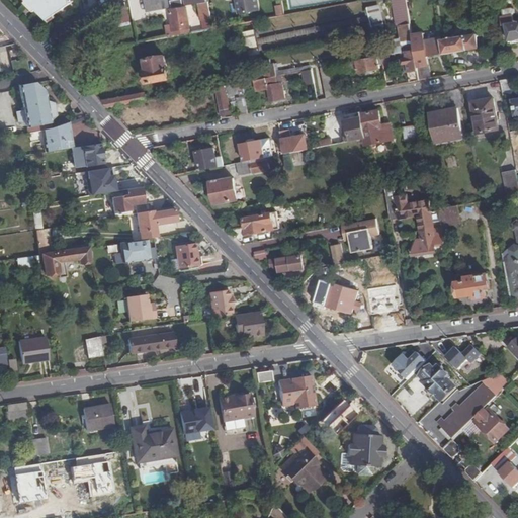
[(28,0),(33,5),(47,18),(70,2),(69,0),(28,0)]
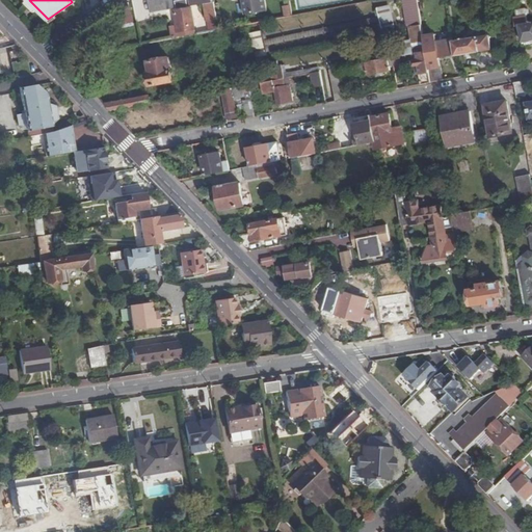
[(148,16),(143,0),(133,0),(137,18),(148,16)]
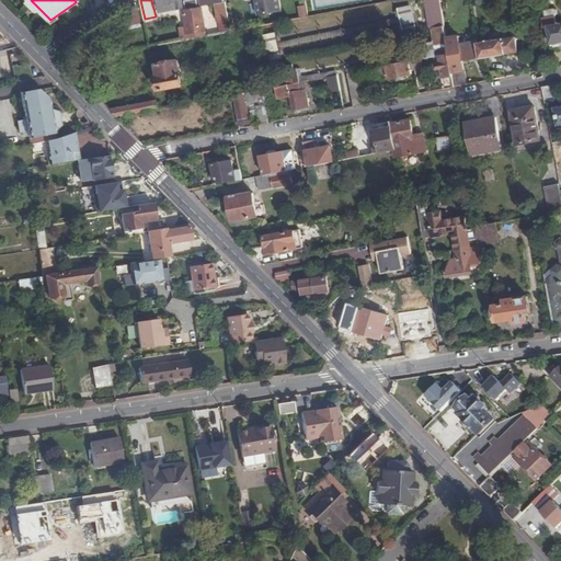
[(163,0),(155,0),(157,12),(167,11),(164,1),(163,0)]
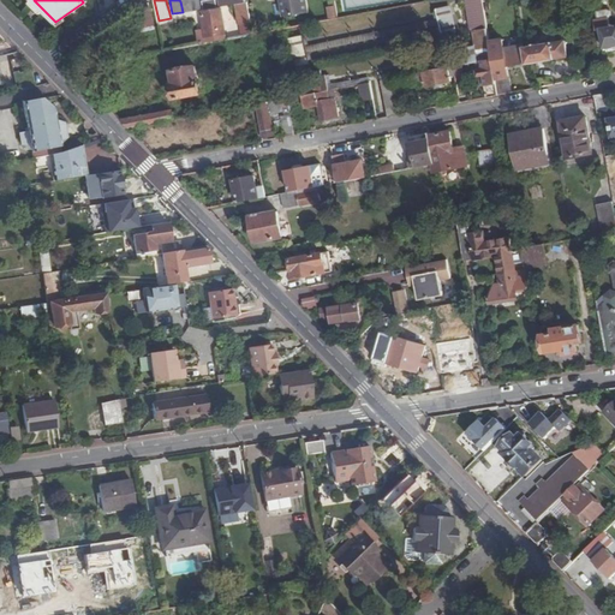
[(198,0),(179,0),(180,1),(183,12),(199,9),(198,0)]
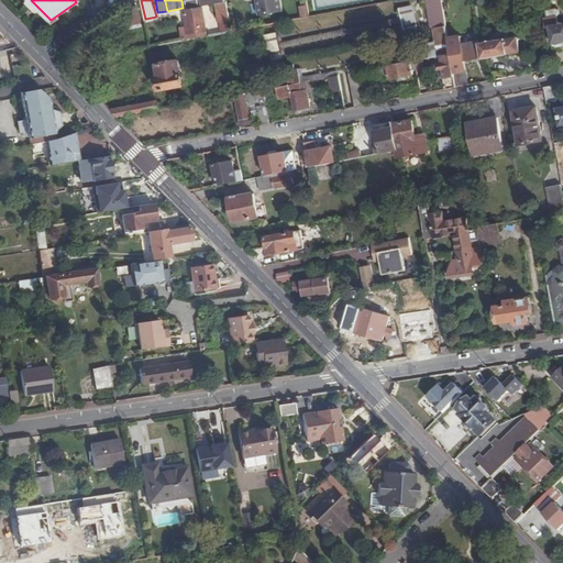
[(219,20),(229,19),(225,0),(216,2),(219,20)]
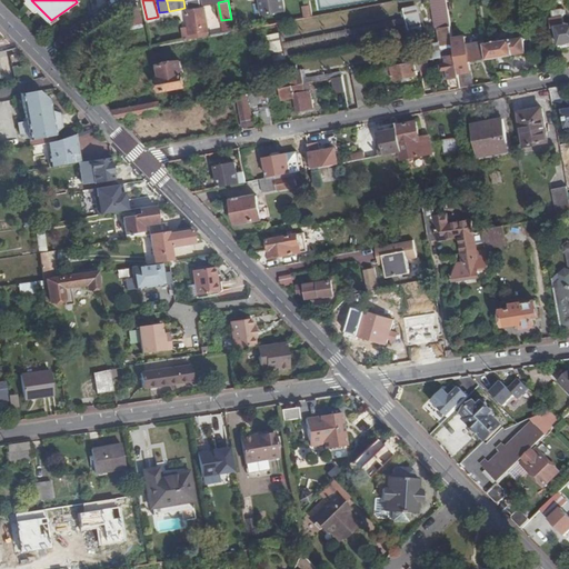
[(256,0),(259,13),(282,9),(280,0),(256,0)]
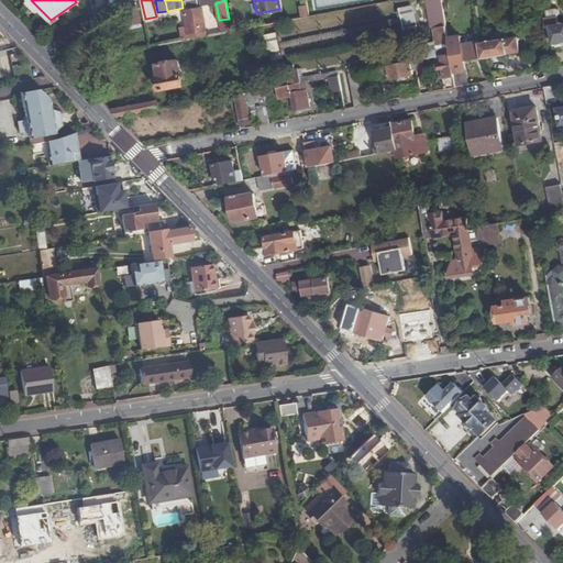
[(433,28),(438,53),(439,53),(450,51),(448,40),(440,0),(423,0),(430,26),(432,26),(433,28)]
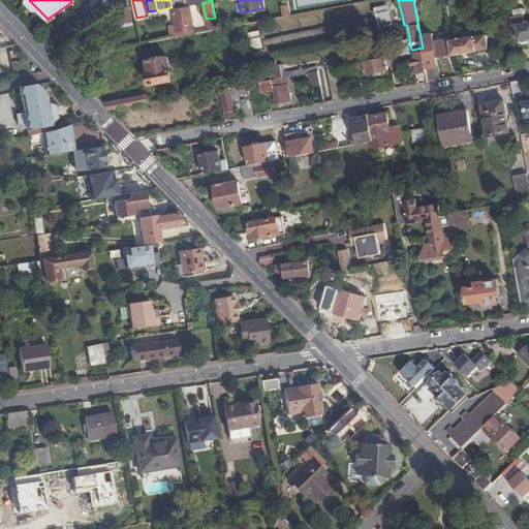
[(124,5),(119,7),(125,25),(133,23),(133,22),(127,4),(124,5)]
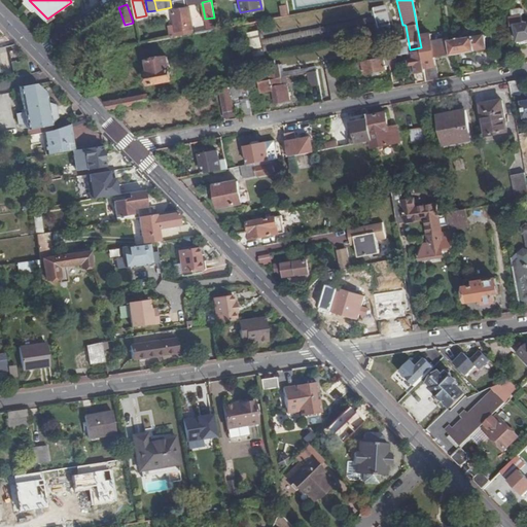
[(282,16),(290,14),(288,4),(280,6),(282,16)]
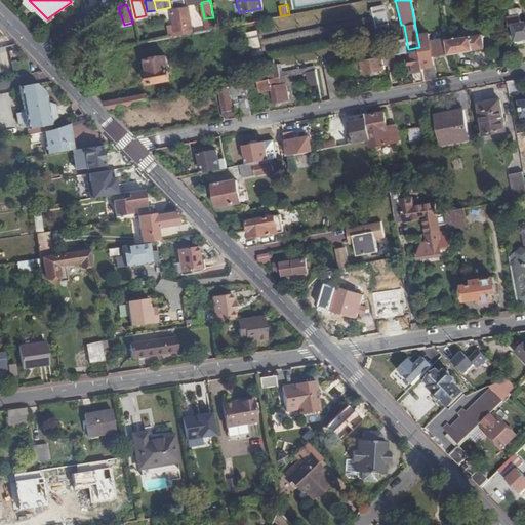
[(374,6),(378,29),(391,28),(387,4),(374,6)]
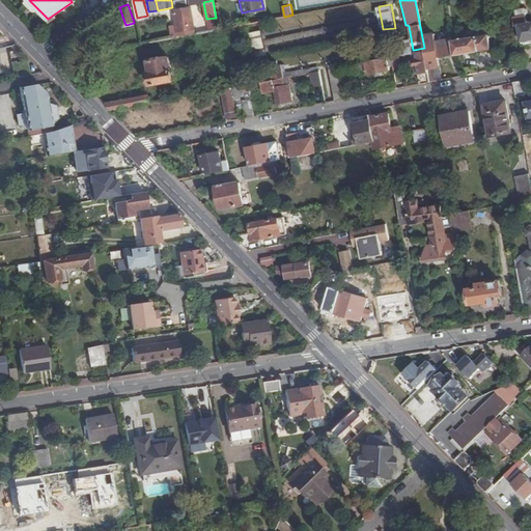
[(173,10),(177,36),(195,33),(190,7),(173,10)]
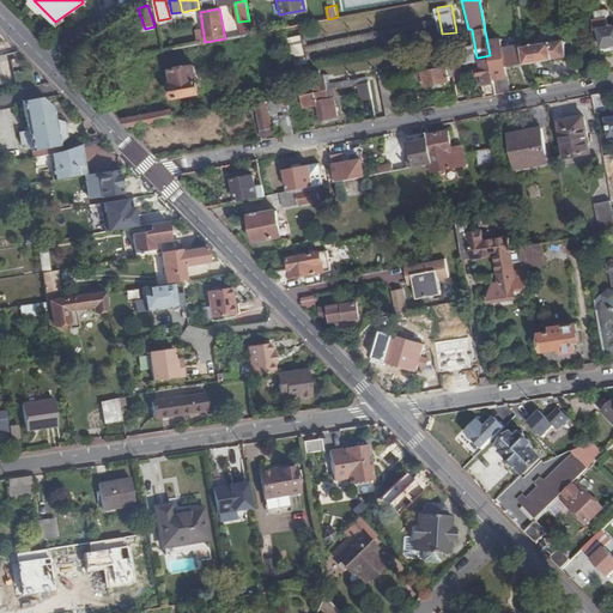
[(594,29),(598,29),(601,49),(612,47),(612,46),(612,25),(607,26),(606,18),(595,19),(593,20),(594,29)]
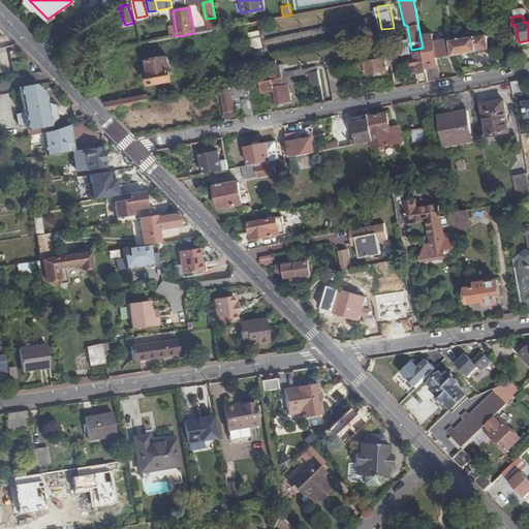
[(260,31),(250,31),(251,49),(261,49),(260,31)]
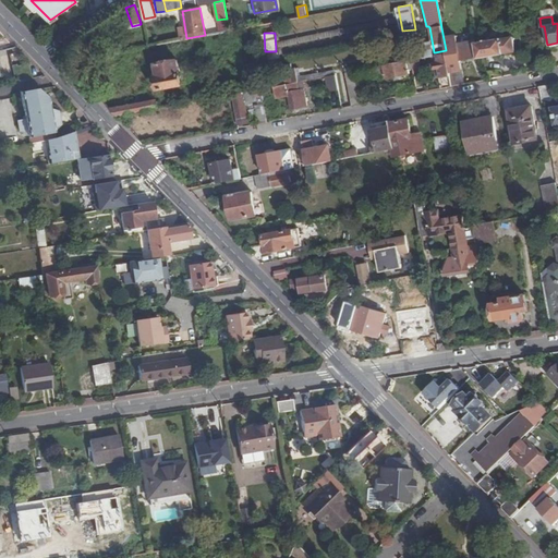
[(476,58),(477,59),(497,56),(514,52),(512,40),(514,38),(509,35),(508,37),(500,38),(474,44),(476,58)]
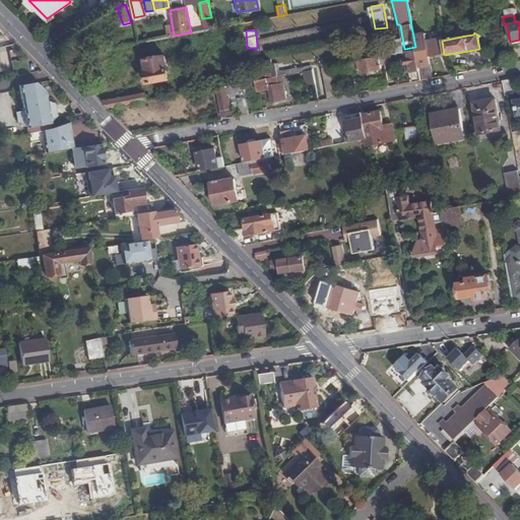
[(425,35),(413,37),(415,47),(419,68),(430,66),(431,66),(429,57),(444,54),(442,41),(442,40),(427,43),(425,35)]
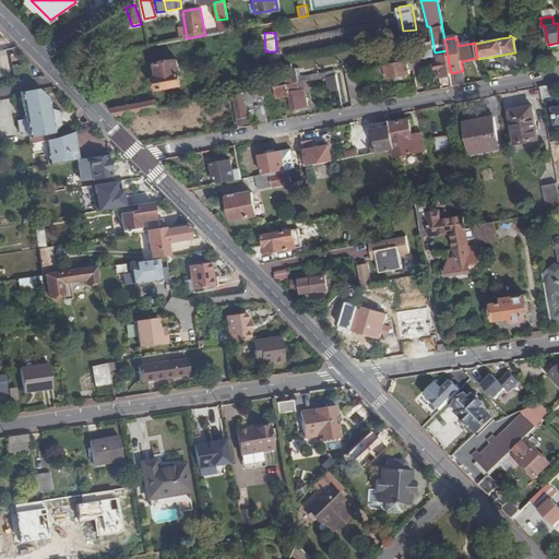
[(451,73),(447,50),(436,52),(438,61),(432,62),(433,68),(439,67),(443,88),(453,86),(451,73)]
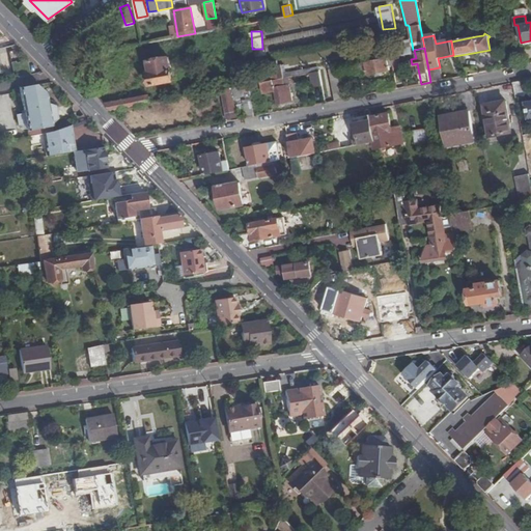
[(392,66),(390,54),(365,59),(367,73),(386,70),(389,70),(388,66),(392,66)]
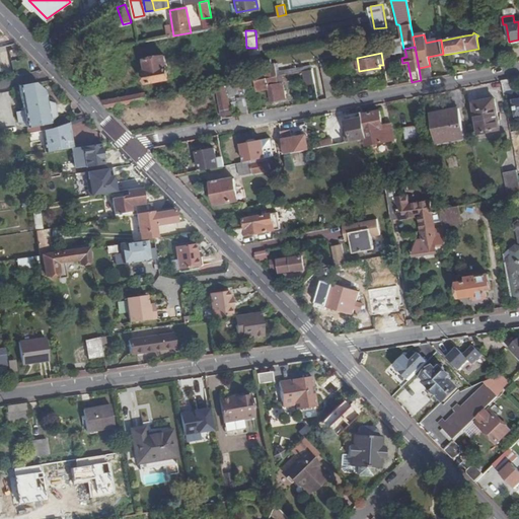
[(146,82),(168,78),(164,55),(144,59),(146,70),(144,71),(145,76),(146,82)]
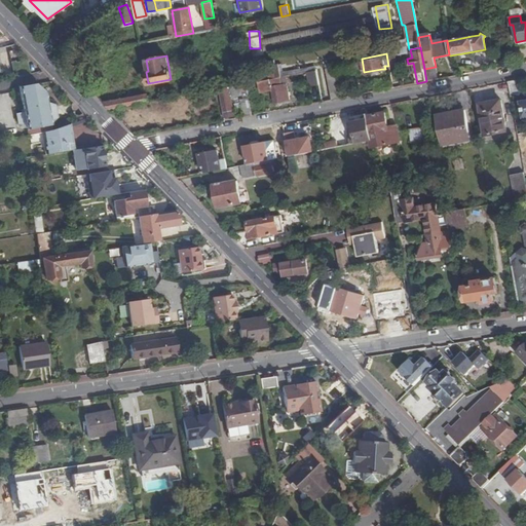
[(338,99),(332,65),(325,66),(331,100),(335,99),(338,99)]
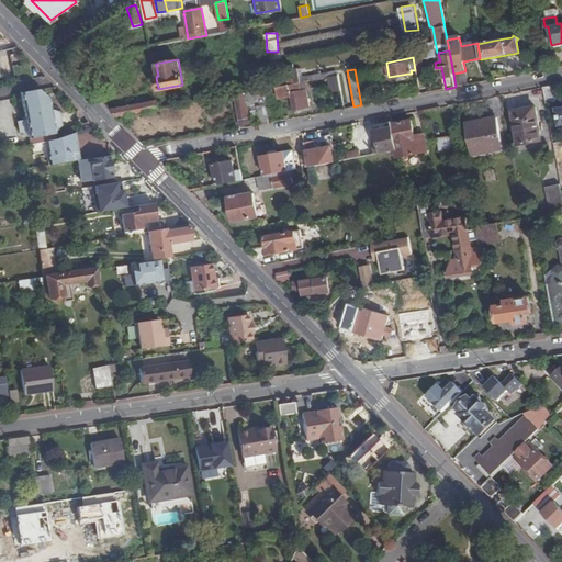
[(464,71),(453,74),(456,87),(463,86),(468,85),(464,71)]
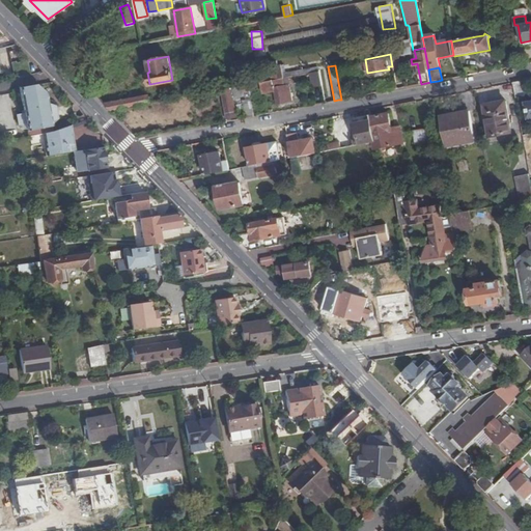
[(317,84),(323,83),(319,68),(310,71),(313,85),(317,84)]
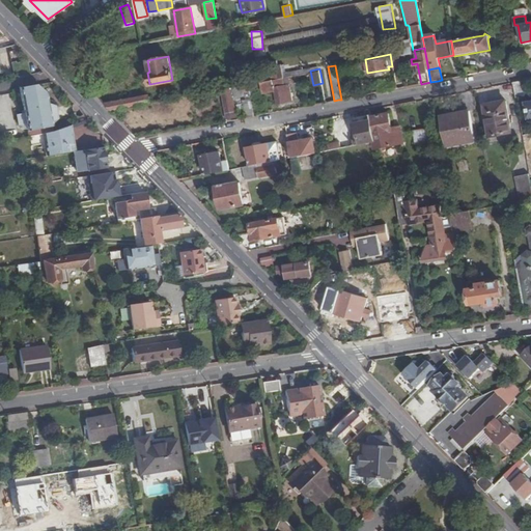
[(282,84),(280,77),(264,80),(260,81),(262,91),(274,89),(276,103),(284,101),(291,100),(288,82),(282,84)]
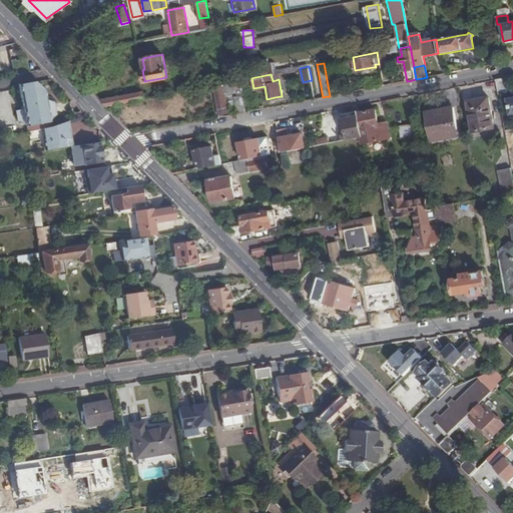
[(509,88),(507,77),(497,79),(500,94),(507,92),(509,88)]
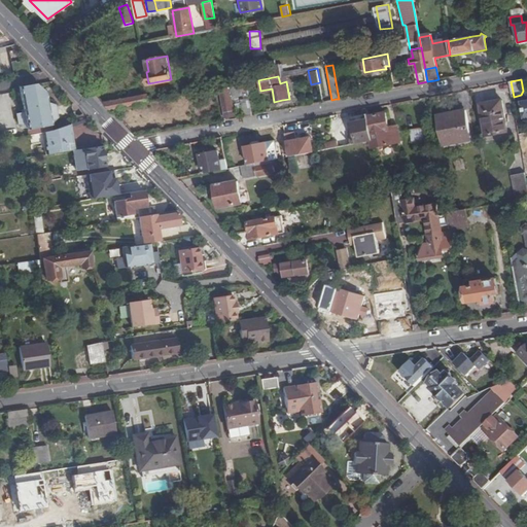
[(32,129),(33,134),(41,133),(50,131),(48,117),(54,116),(53,108),(46,109),(43,93),(34,83),(19,86),(23,112),(15,113),(18,124),(25,123),(27,130),(32,129)]
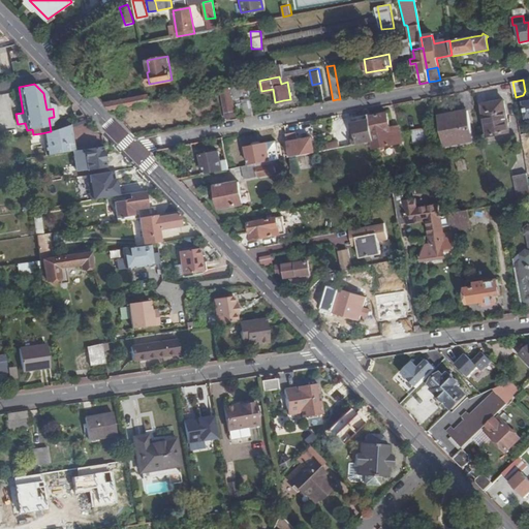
[(242,92),(240,84),(221,88),(223,98),(224,97),(227,116),(231,115),(234,115),(230,97),(243,95),(242,92)]
